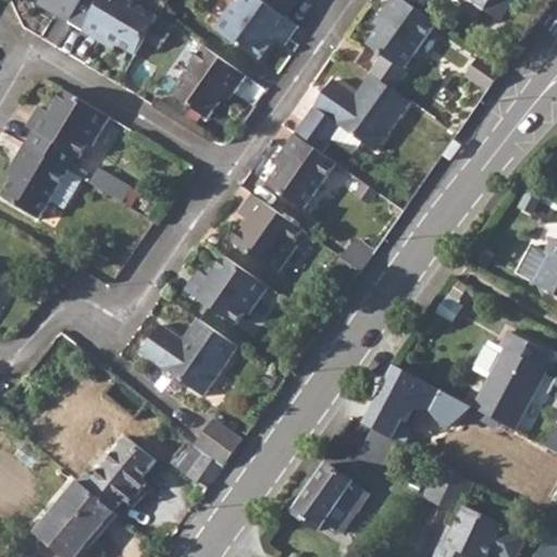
[(44,0),(56,7),(51,12),(71,24),(84,0),(44,0)]
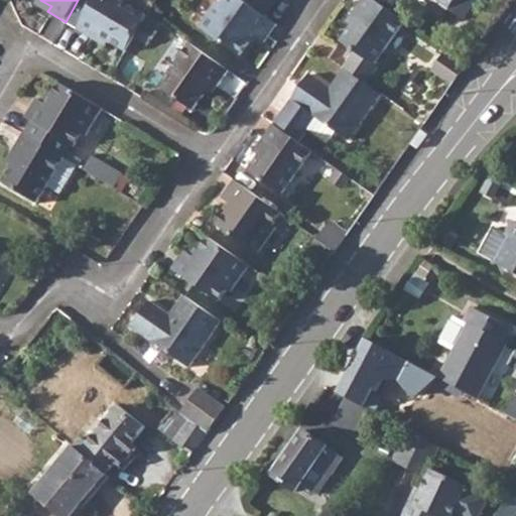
[(93,0),(77,29),(93,39),(97,33),(108,41),(126,51),(136,34),(146,17),(147,16),(120,0),(93,0)]
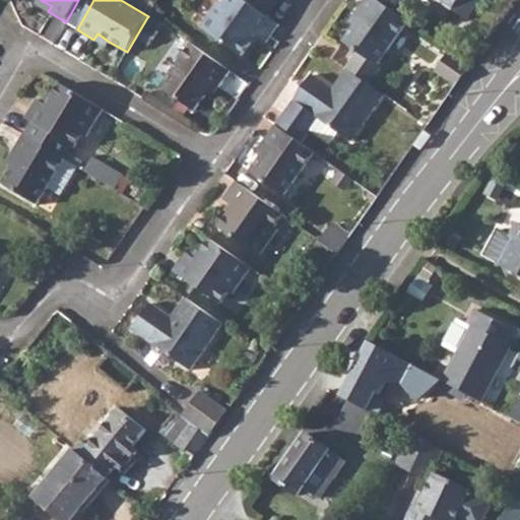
[(250,4),(243,0),(225,0),(223,4),(218,1),(200,27),(242,56),(250,42),(255,36),(260,39),(265,43),(278,24),(267,16),(263,13),(250,4)]
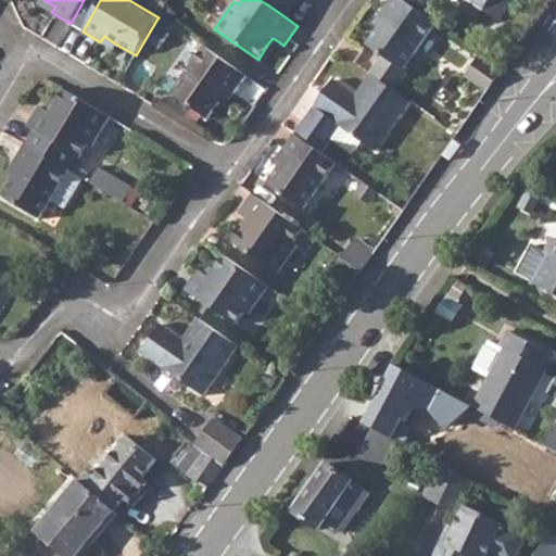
[(269,0),(267,4),(281,14),(291,0),(269,0)]
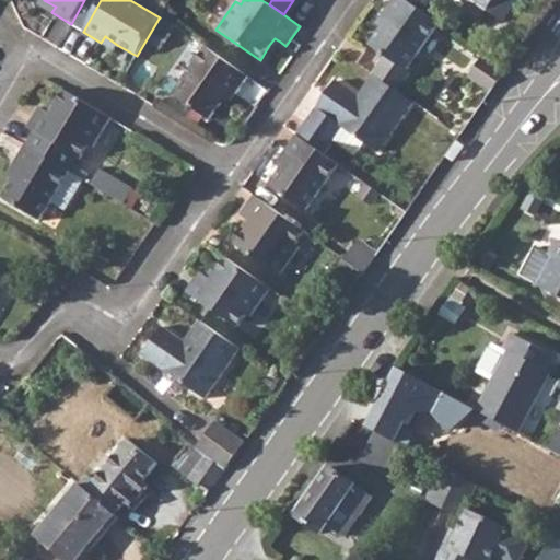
[(369,45),(383,55),(405,69),(436,22),(421,12),(405,0),(392,0),(376,24),(380,28),(369,45)]
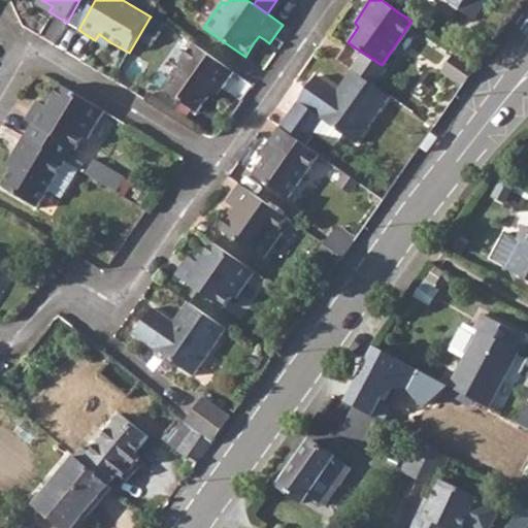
[(444,0),(458,8),(463,0),(444,0)]
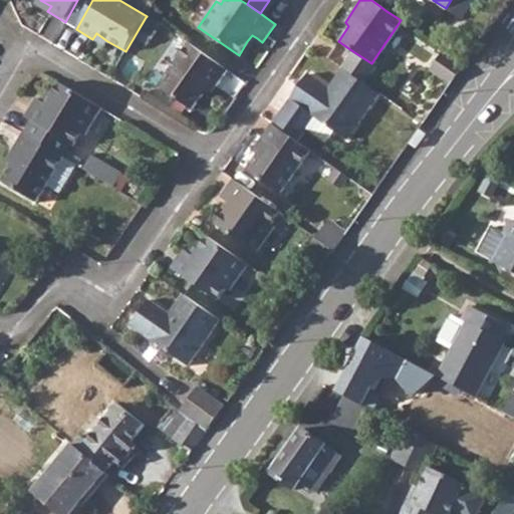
[(159,25),(146,17),(136,34),(149,42),(159,25)]
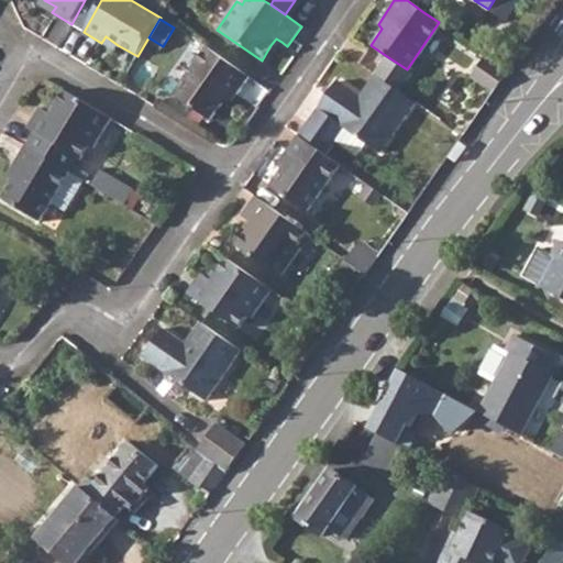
[(246,77),(205,47),(173,95),(208,120),(221,102),(229,91),(234,95),(246,77)]
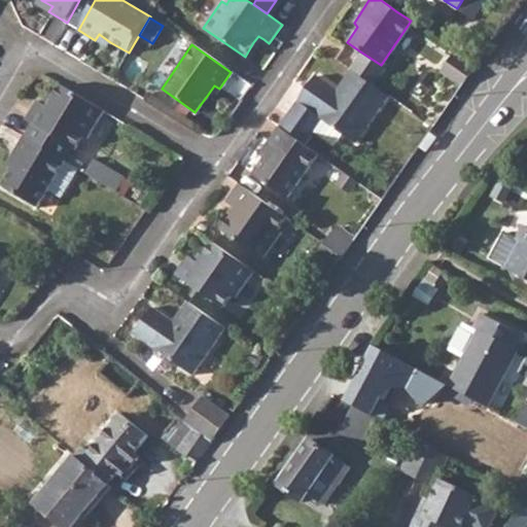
[(463,82),(476,66),(455,51),(444,68),(463,82)]
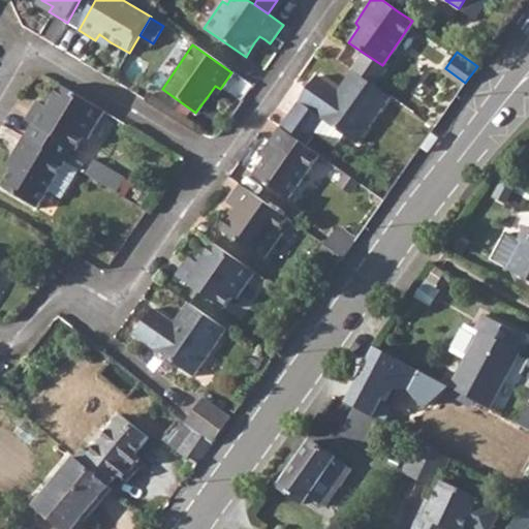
[(314,76),(278,126),(304,144),(312,131),(335,146),(342,134),(354,143),(389,95),(375,87),(349,69),(335,90),(314,76)]
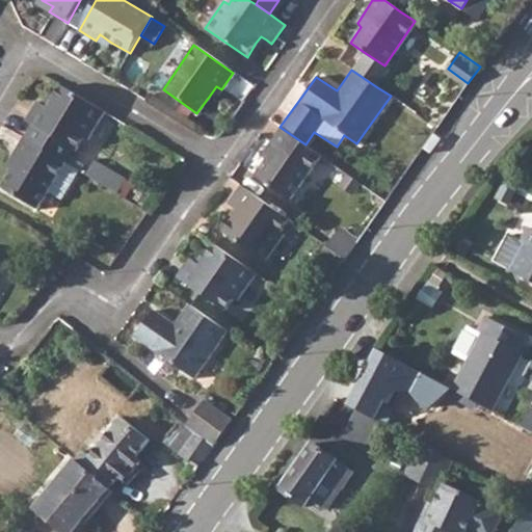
[(33,124),(25,138),(64,161),(73,149),(76,150),(83,136),(88,139),(105,112),(59,85),(52,99),(47,107),(43,104),(36,101),(25,118),(33,124)]
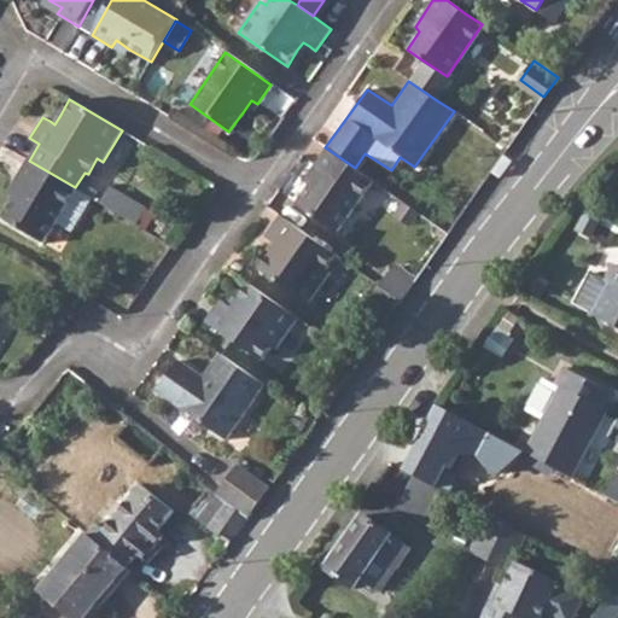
[(318,173),(308,185),(295,204),(334,232),(371,179),(355,168),(325,147),(310,168),(318,173)]
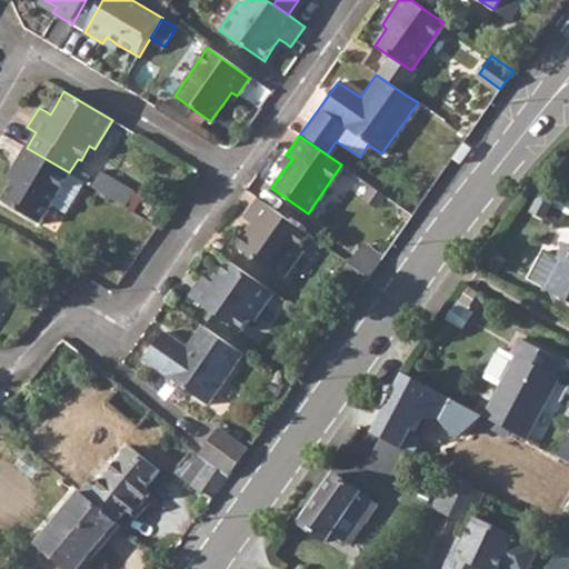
[(20,168),(12,180),(1,199),(40,222),(51,203),(66,212),(85,181),(69,172),(27,148),(26,147),(15,166),(20,168)]
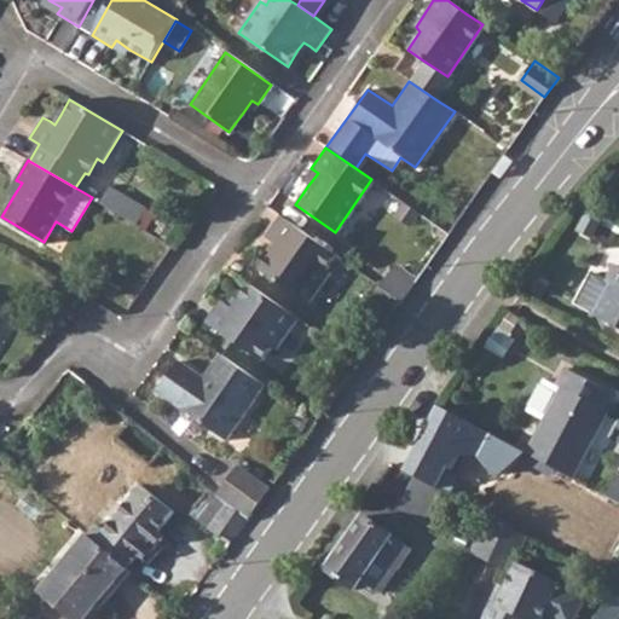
[(110,186),(100,202),(138,224),(148,208),(110,186)]
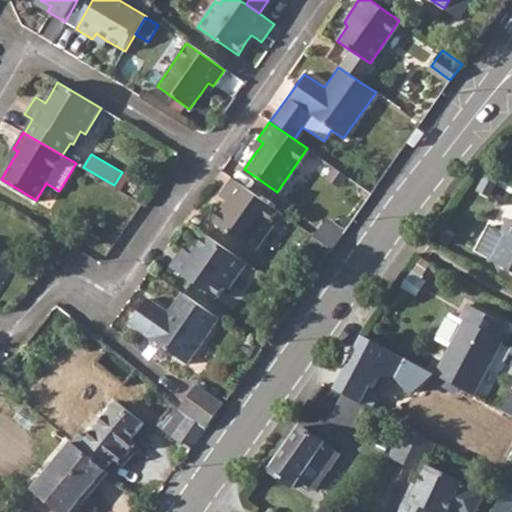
[(230,177),(218,195),(224,199),(228,203),(224,209),(215,222),(254,250),(272,225),(268,222),(277,209),(230,177)]
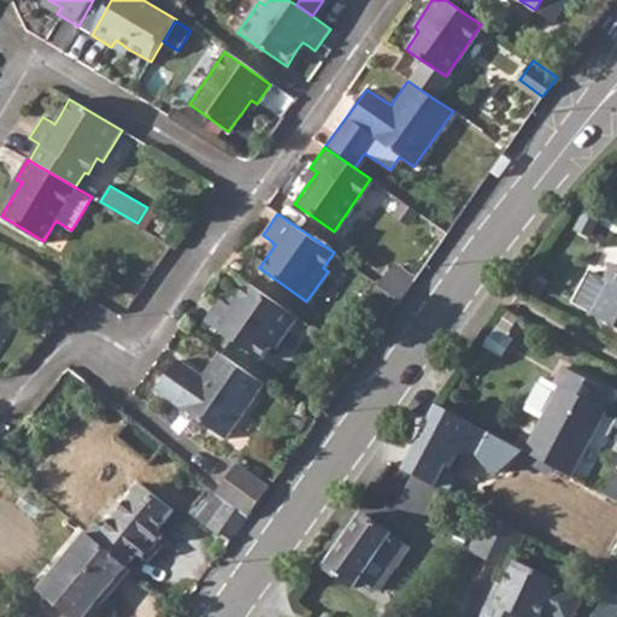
[(616,264),(613,263),(606,278),(593,271),(577,300),(595,310),(593,315),(616,327),(616,264)]
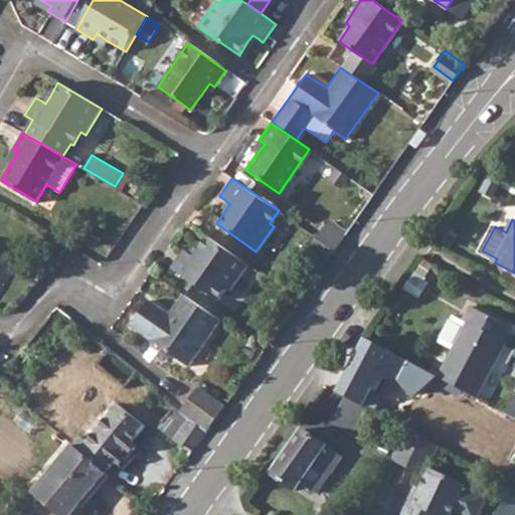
[(192,255),(188,251),(184,248),(171,268),(217,300),(224,288),(228,291),(246,265),(207,235),(197,249),(192,255)]
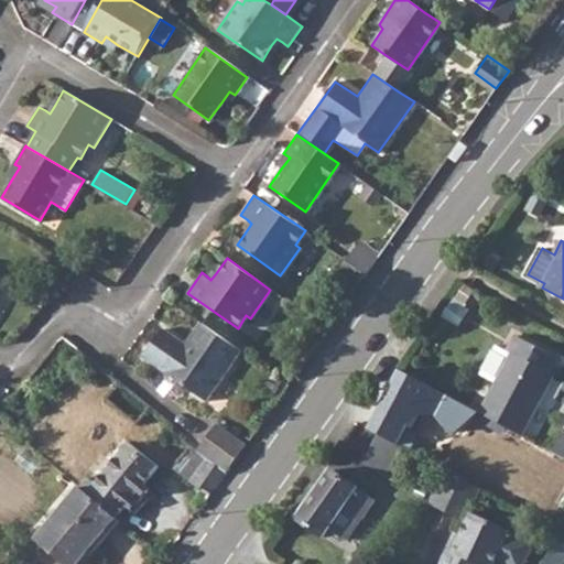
[(241,350),(199,321),(185,343),(163,328),(143,355),(207,400),(241,350)]
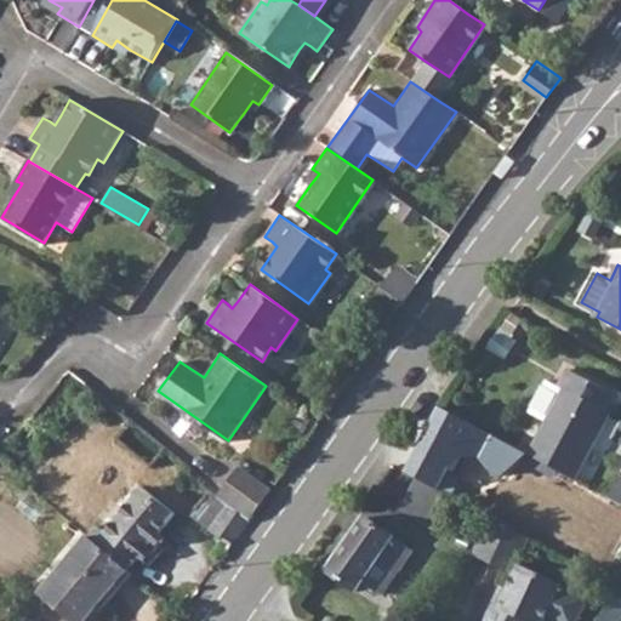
[(551,425),(533,459),(577,483),(613,417),(608,415),(616,398),(569,372),(560,389),(551,383),(533,416),(551,425)]
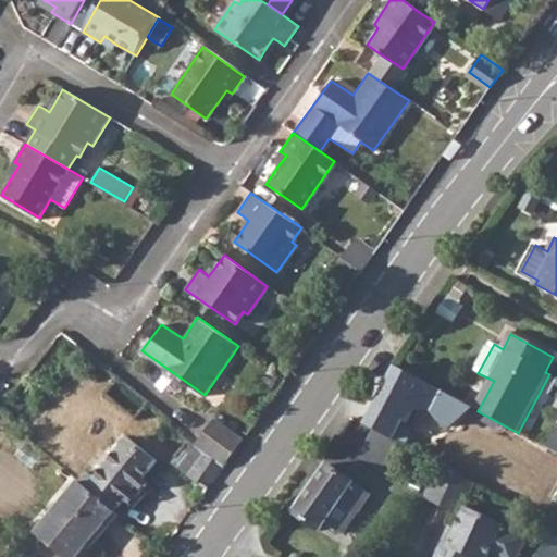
[(444,393),(395,367),(375,405),(399,418),(411,395),(436,409),(444,393)]
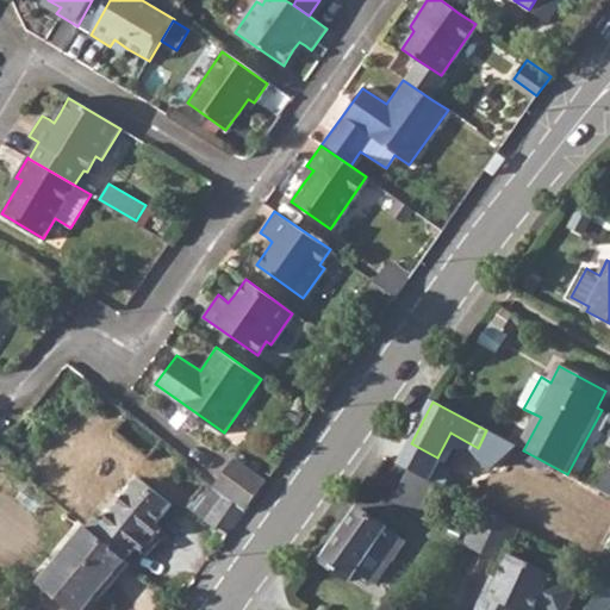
[(234,456),(212,489),(219,493),(243,511),(267,479),(234,456)]
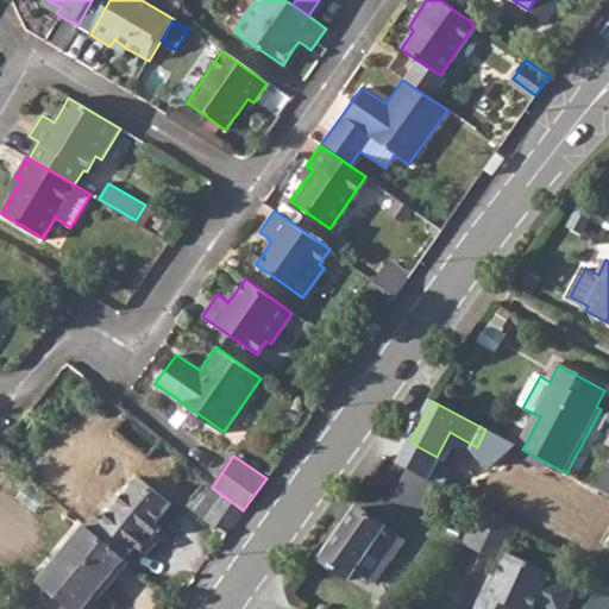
[(387,463),(381,484),(394,487),(389,503),(428,513),(438,477),(387,463)]
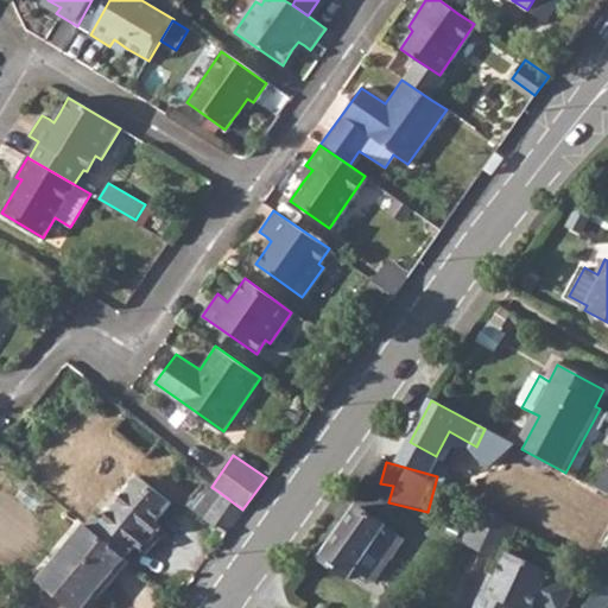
[(96,515),(88,526),(126,558),(173,501),(143,476),(105,523),(96,515)]
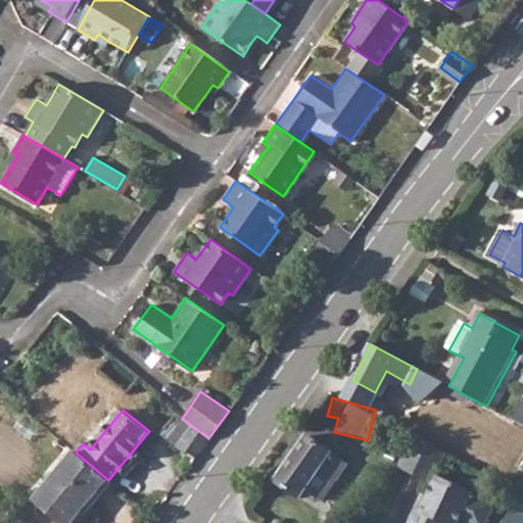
[(182,419),(176,413),(159,434),(176,447),(195,459),(208,438),(188,423),(182,419)]
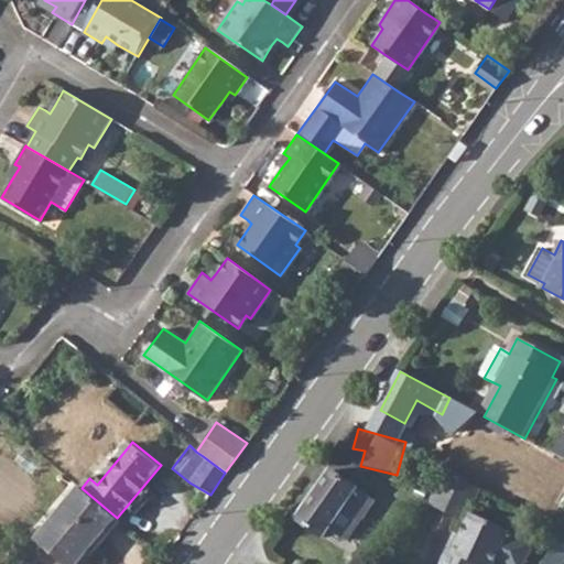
[(332,470),(297,519),(324,538),(328,532),(346,507),(358,489),(354,486),(332,470)]
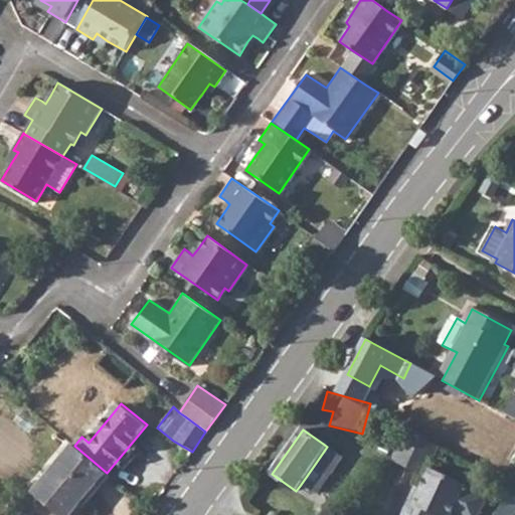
[(435,445),(405,430),(391,460),(421,474),(430,456),(435,445)]
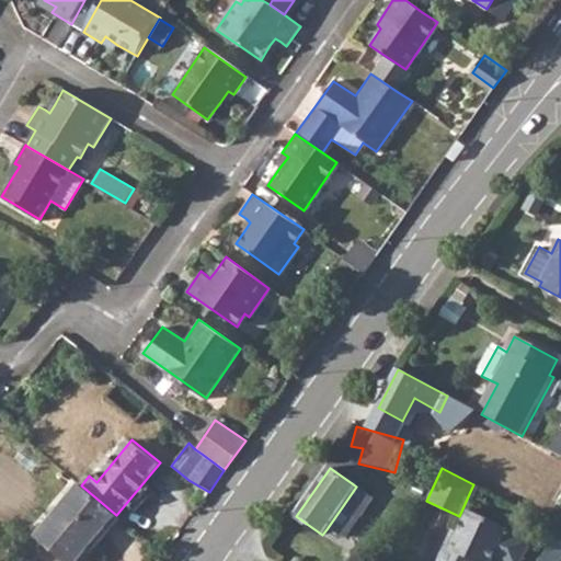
[(78,560),(116,515),(81,485),(38,537),(67,560),(78,560)]
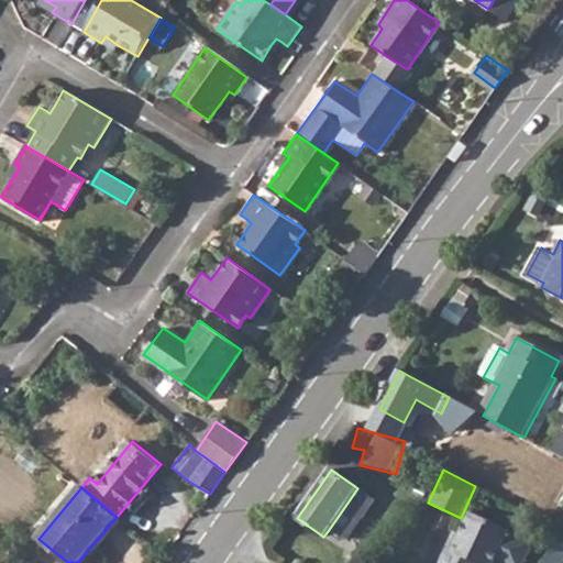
[(345,506),(328,531),(343,541),(351,540),(377,498),(357,488),(345,506)]
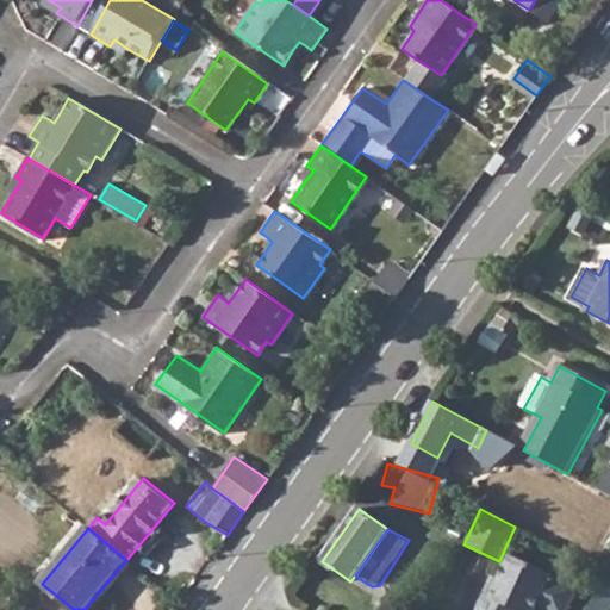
[(491,573),(474,609),(533,609),(536,605),(546,609),(565,609),(574,591),(572,584),(551,573),(509,553),(498,577),(491,573)]
